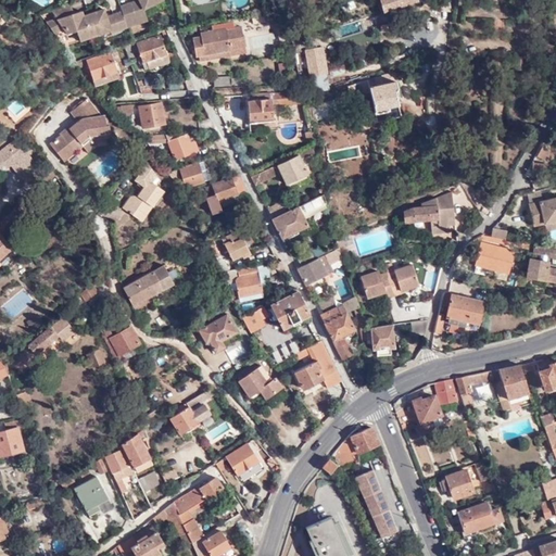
[(128,26),(147,20),(143,9),(161,0),(134,0),(121,4),(123,10),(128,25),(128,26)]
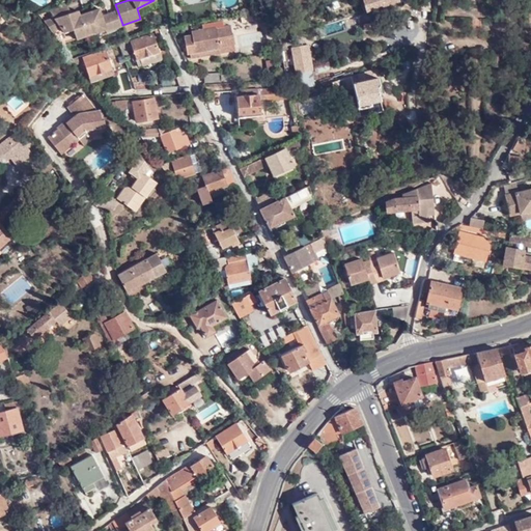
[(363,0),(366,9),(394,0),(363,0)]
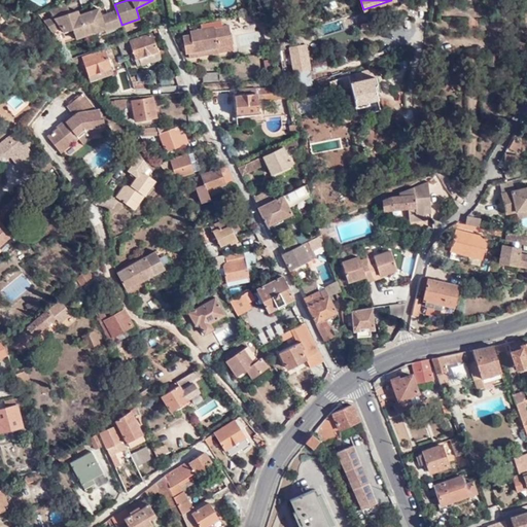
[(76,37),(85,34),(85,33),(79,13),(77,8),(69,11),(66,1),(46,8),(54,16),(43,20),(50,30),(59,25),(64,31),(73,28),(76,37)]
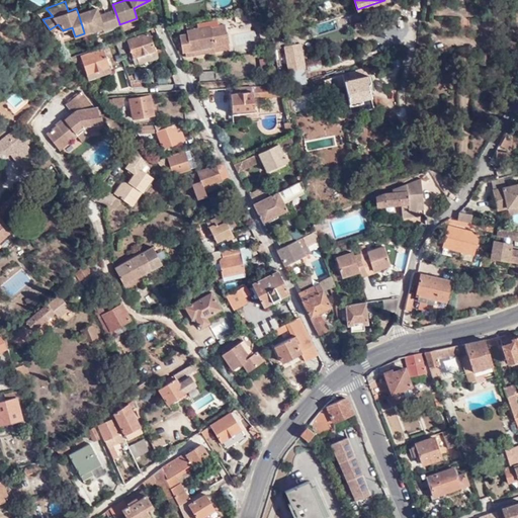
[(84,33),(103,26),(104,29),(119,24),(119,23),(114,9),(99,14),(97,7),(78,13),(84,32),(84,33)]
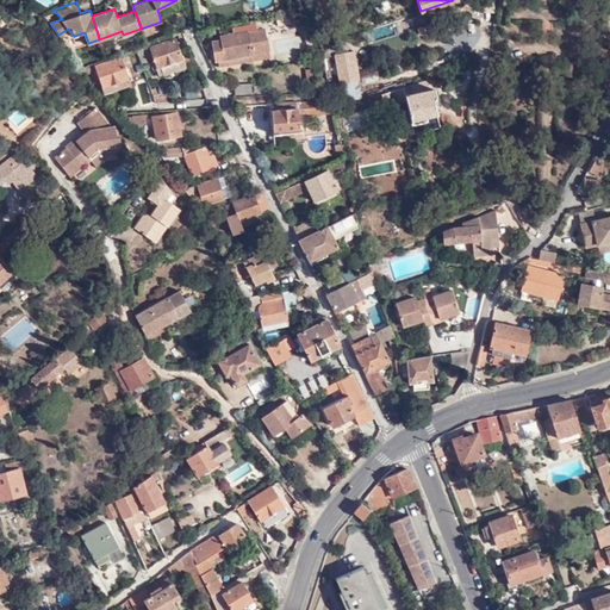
[(310,29),(298,16),(275,18),(277,24),(296,22),(305,31),(306,38),(311,38),(310,29)]
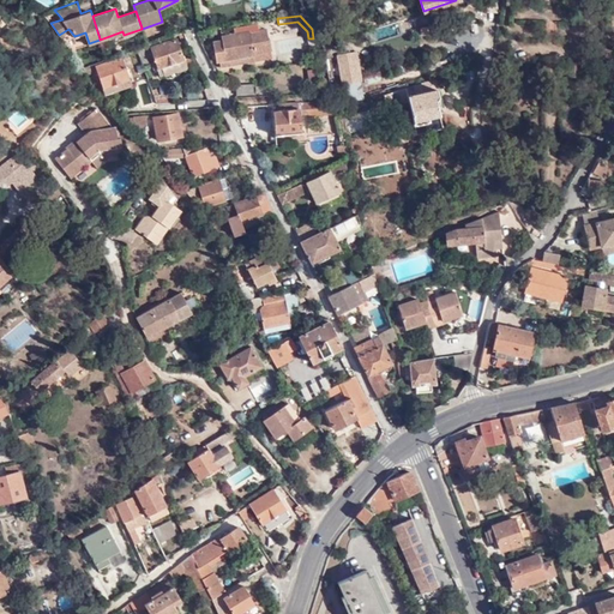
[(229,54),(270,46),(266,26),(258,28),(257,23),(221,30),(222,42),(215,43),(217,62),(220,61),(221,67),(230,66),(230,64),(229,54)]
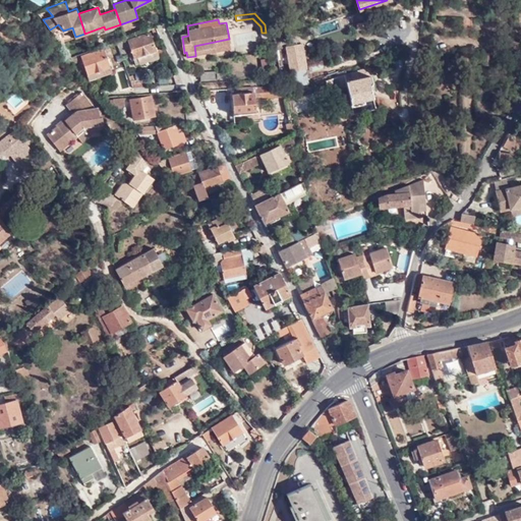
[(127,41),(131,53),(133,59),(135,64),(138,63),(136,57),(157,51),(150,34),(127,41)]
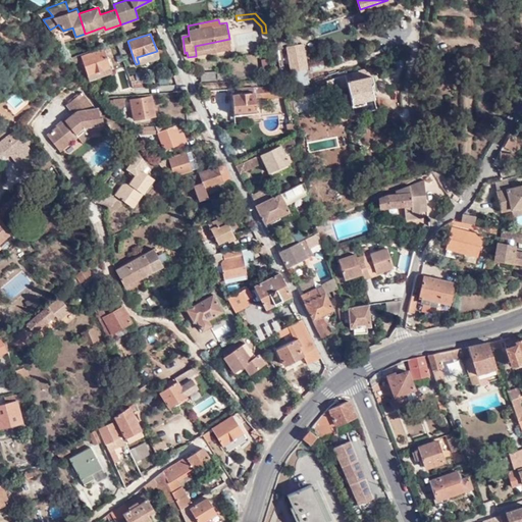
[(126,43),(124,39),(116,42),(121,54),(126,52),(123,44),(126,43)]
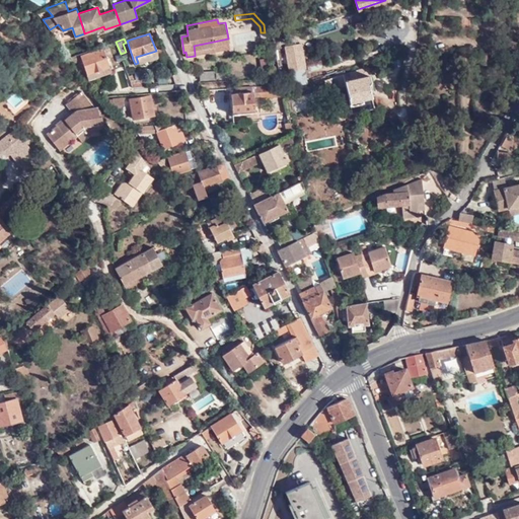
[(230,48),(228,39),(194,46),(195,54),(230,48)]
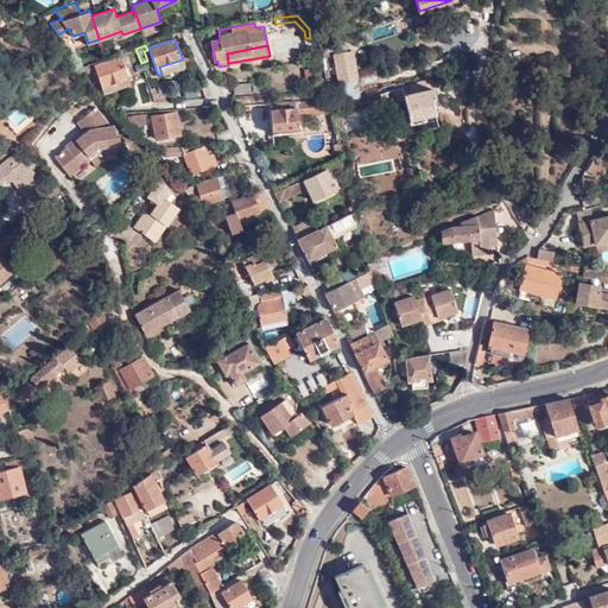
[(331,55),(337,86),(360,81),(355,51),(331,55)]
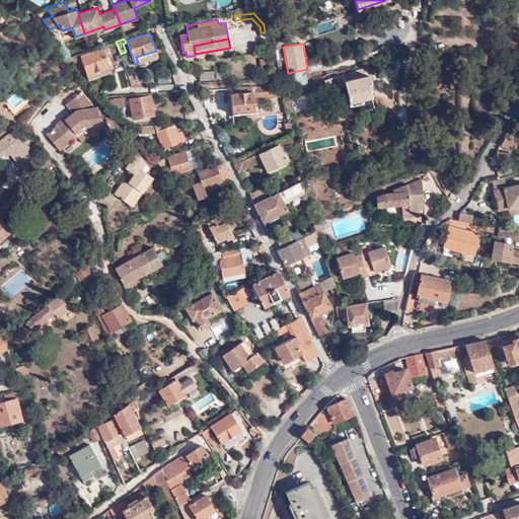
[(112,72),(102,47),(80,55),(89,79),(112,72)]
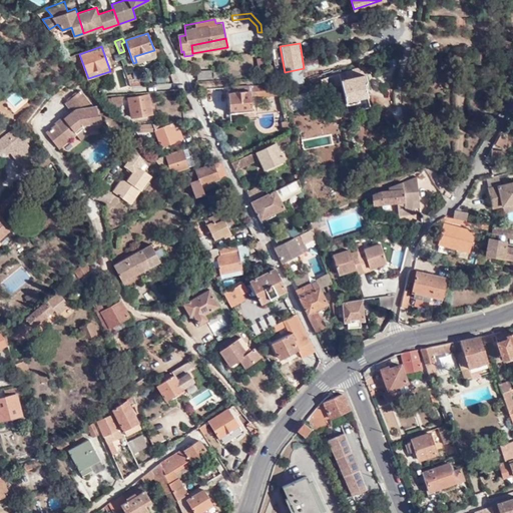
[(156,56),(154,50),(134,56),(136,62),(156,56)]
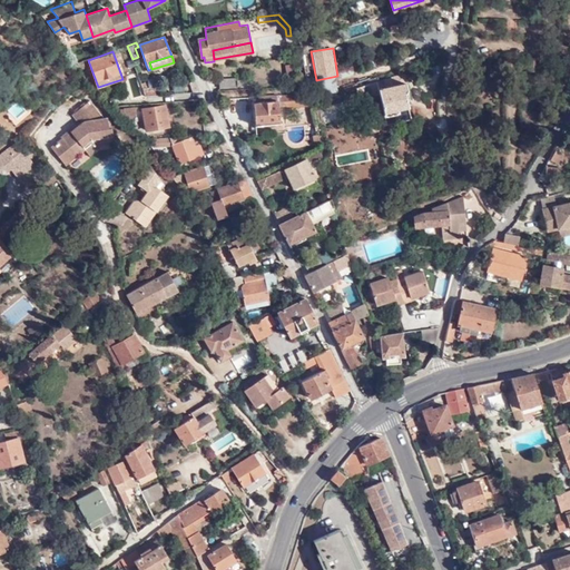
[(408,89),(404,74),(376,81),(376,82),(364,87),(366,92),(376,90),(384,115),(397,111),(396,109),(409,106),(405,94),(408,89)]
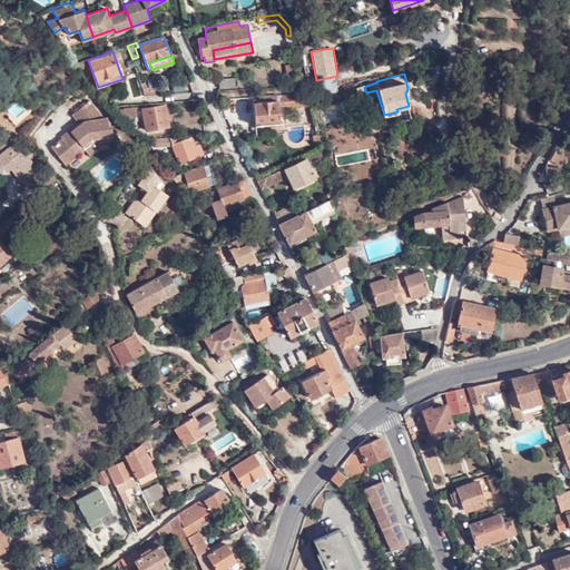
[(237,88),(236,78),(218,79),(218,88),(237,88)]
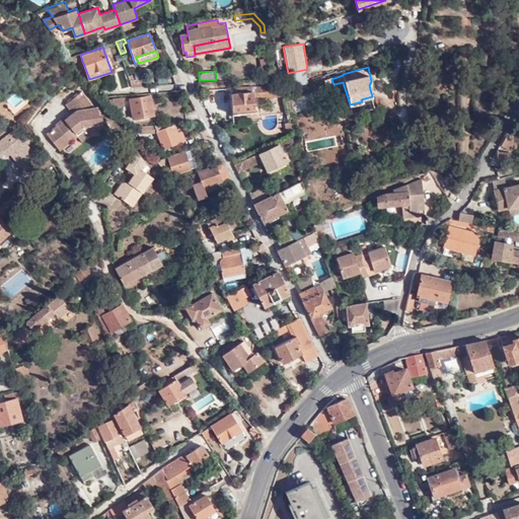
[(305,72),(290,73),(291,86),(306,85),(305,72)]
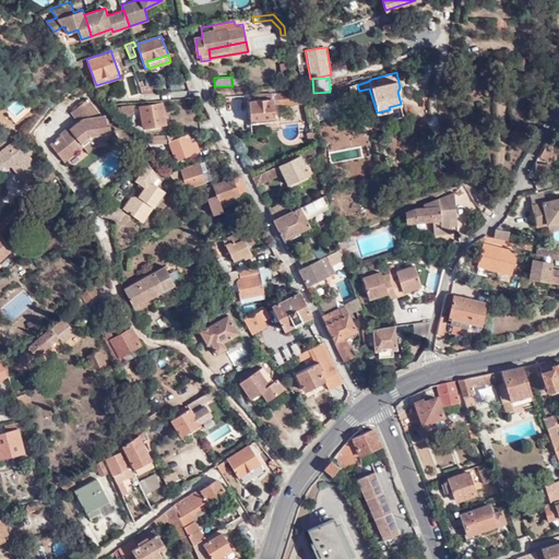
[(142,93),(155,92),(153,83),(140,86),(142,93)]
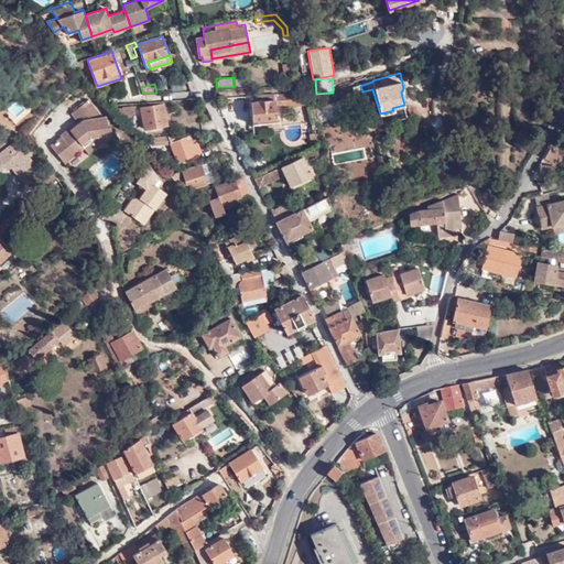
[(308,104),(306,94),(283,96),(283,94),(250,96),(251,110),(251,125),(277,123),(275,105),(283,105),(283,107),(308,104)]
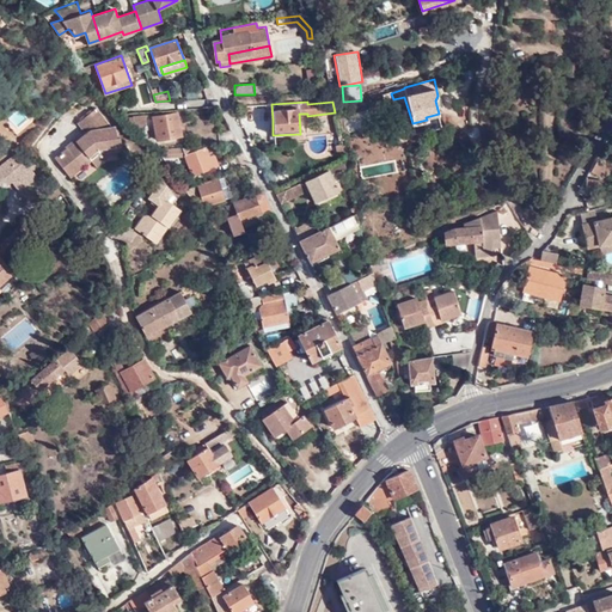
[(71,176),(91,159),(99,152),(122,148),(121,135),(118,136),(117,126),(112,126),(97,108),(78,123),(87,133),(55,159),(71,176)]
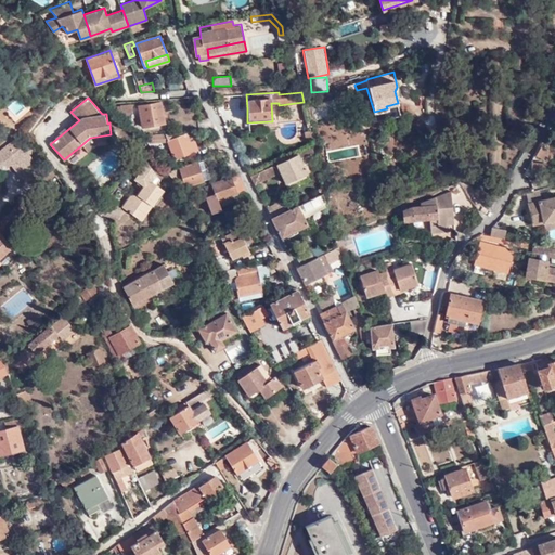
[(165,121),(160,101),(138,105),(143,126),(165,121)]
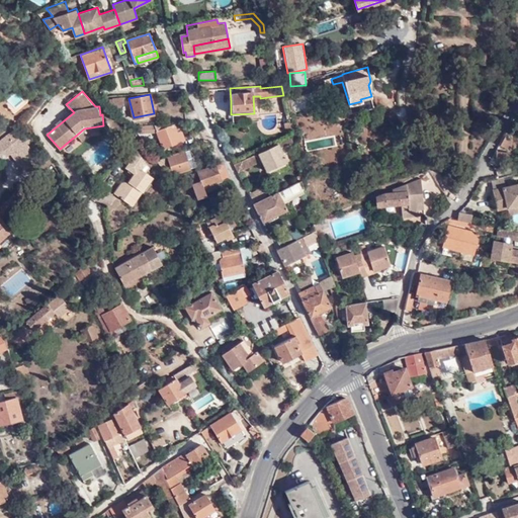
[(110,103),(108,104),(113,108),(125,105),(123,97),(109,101),(110,103)]
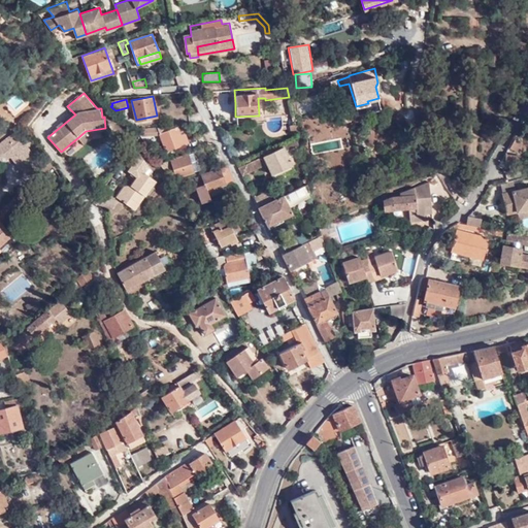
[(134,128),(138,134),(159,133),(166,150),(188,141),(182,127),(176,128),(175,125),(134,128)]
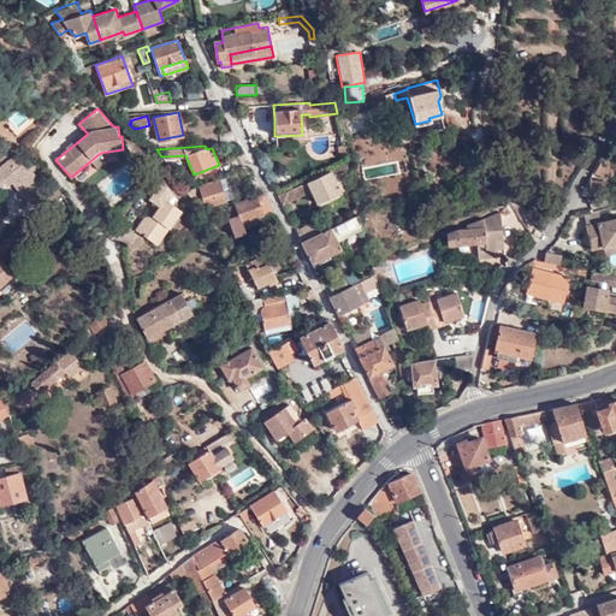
[(100,153),(92,160),(98,169),(107,161),(100,153)]
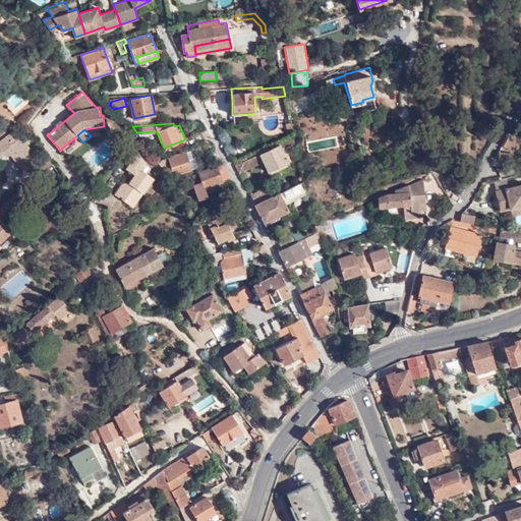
[(11,155),(15,160),(31,148),(17,130),(0,143),(0,155),(3,153),(11,155)]
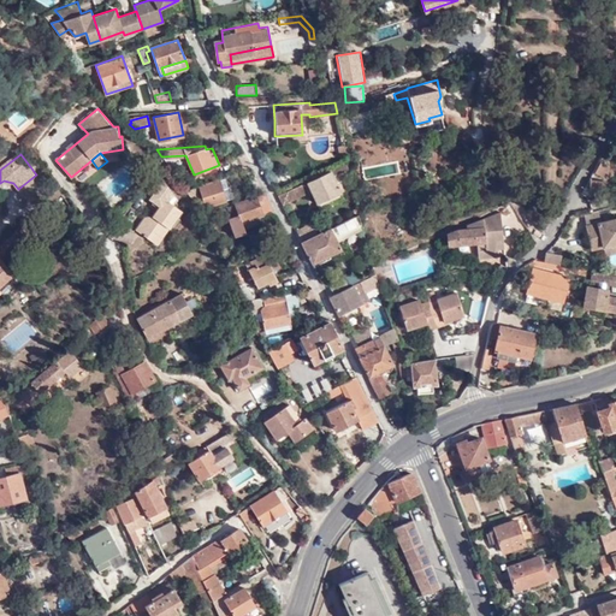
[(600,160),(594,171),(603,176),(609,164),(600,160)]
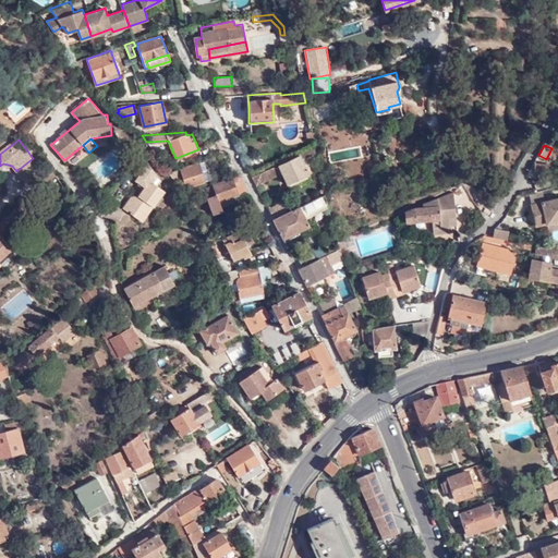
[(317,155),(315,149),(301,156),(301,157),(280,166),(289,184),(315,173),(312,165),(305,167),(302,161),(317,155)]
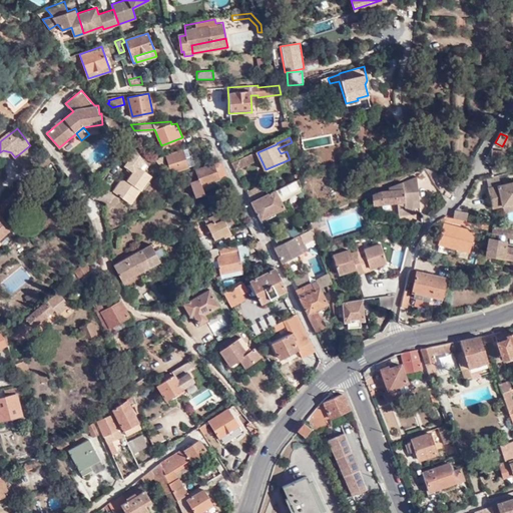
[(129,140),(116,158),(125,164),(126,162),(133,167),(131,169),(133,170),(128,178),(120,180),(113,191),(123,197),(129,194),(135,185),(141,189),(151,174),(139,167),(144,160),(129,140)]
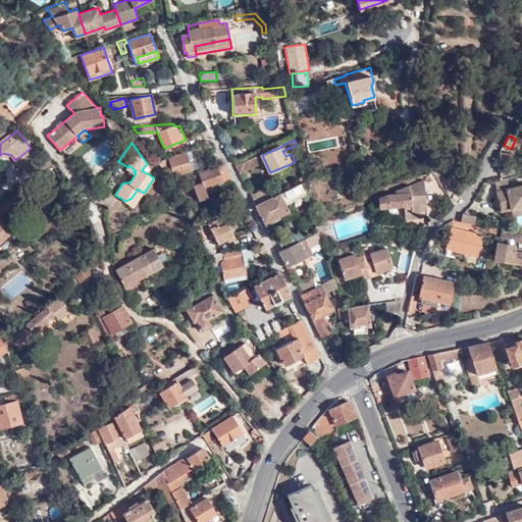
[(31,148),(15,160),(21,167),(37,155),(31,148)]
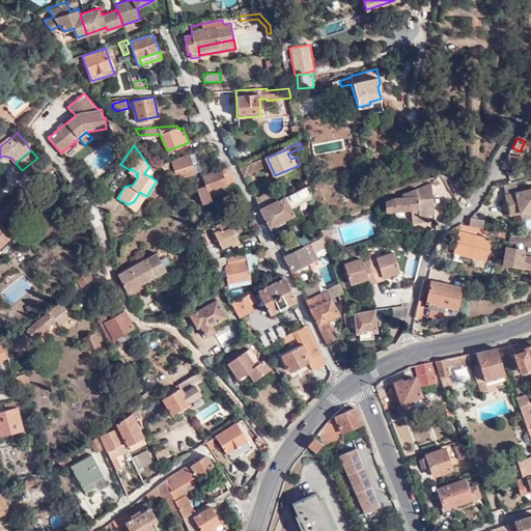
[(161,163),(165,168),(170,167),(169,164),(173,163),(177,176),(196,171),(191,154),(161,163)]
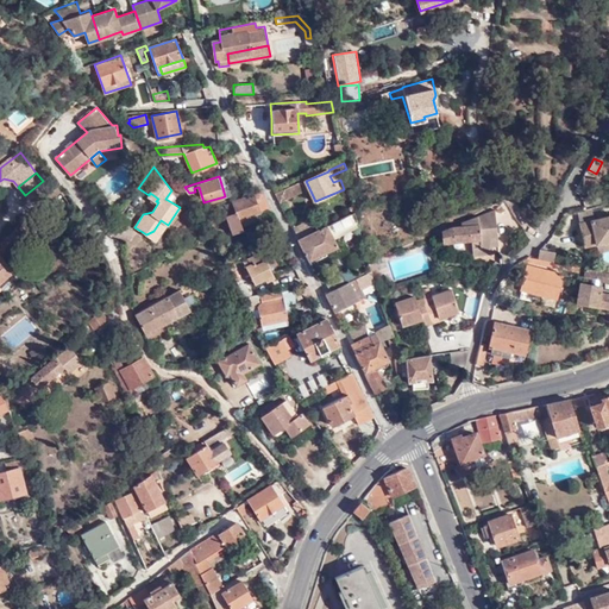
[(584,176),(583,180),(583,182),(582,187),(598,188),(600,179),(584,176)]
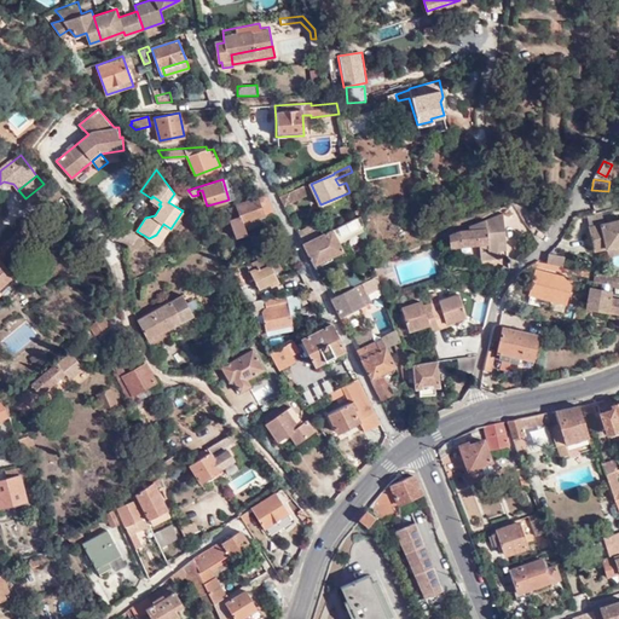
[(0,189),(4,192),(13,184),(4,181),(0,184),(0,189)]
